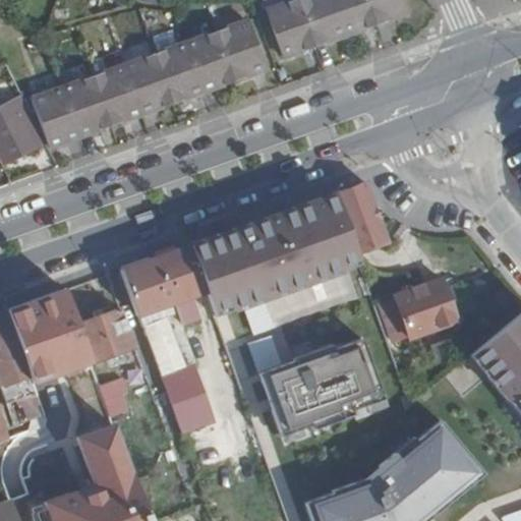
[(288,53),(316,44),(300,0),(299,0),(272,10),(288,53)]
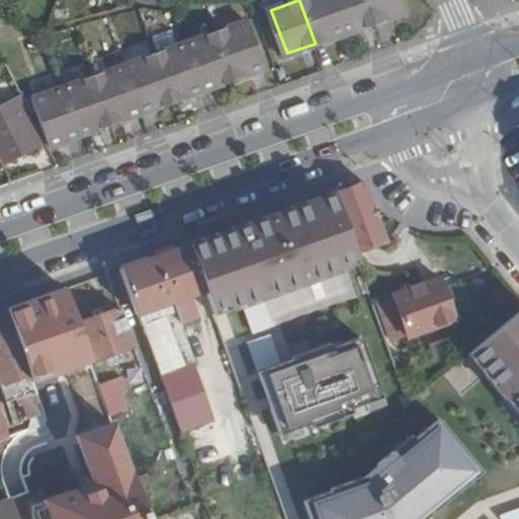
[(299,0),(315,44),(346,31),(335,0),(299,0)]
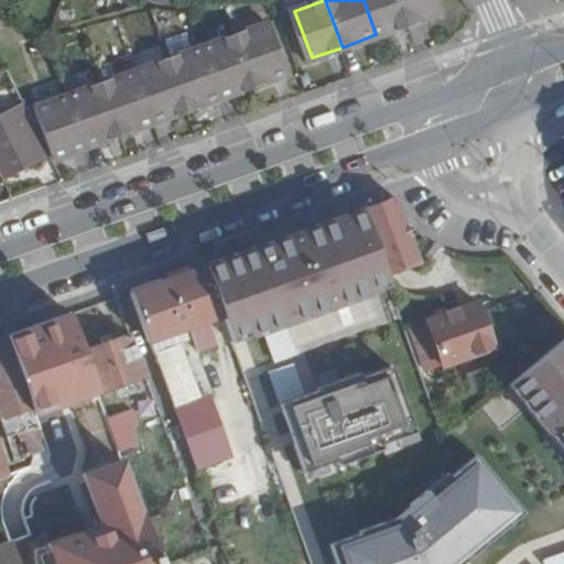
[(364,0),(376,34),(410,22),(401,0),(364,0)]
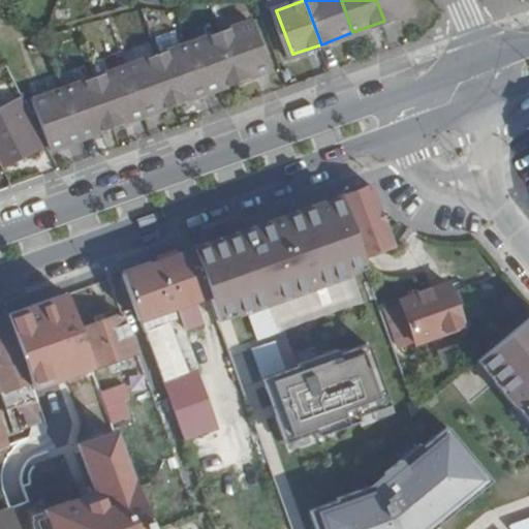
[(376,0),(384,21),(414,9),(410,0),(376,0)]
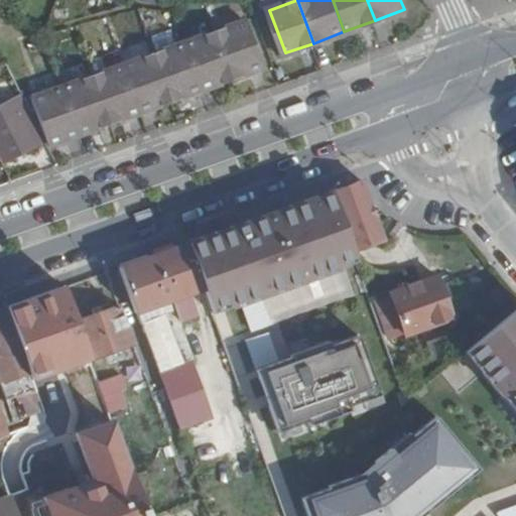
[(221,34),(235,77),(263,67),(247,25),(221,34)]
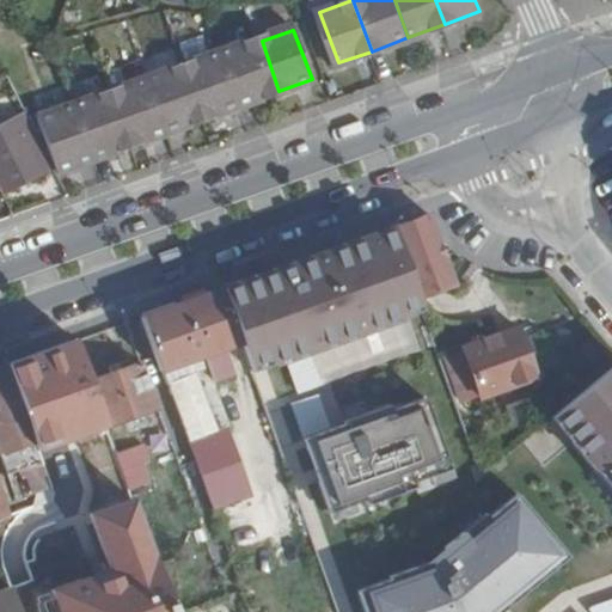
[(240,105),(279,91),(262,41),(224,55),(240,105)]
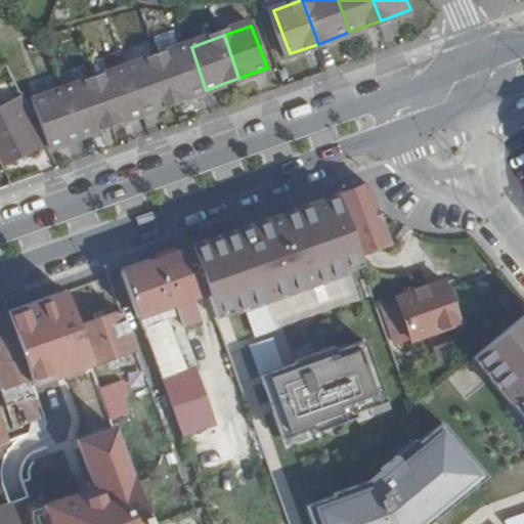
[(173,101),(206,90),(191,47),(159,58),(173,101)]
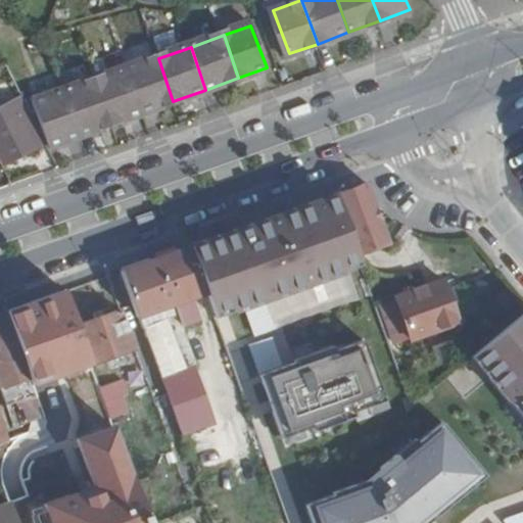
[(143,112),(173,101),(158,58),(128,69),(143,112)]
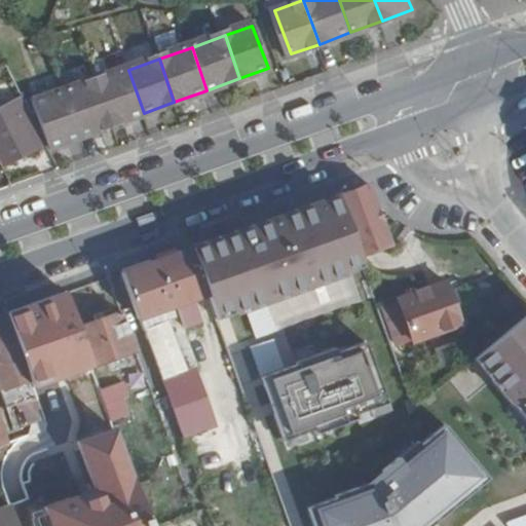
[(112,124),(144,113),(128,70),(98,80),(112,124)]
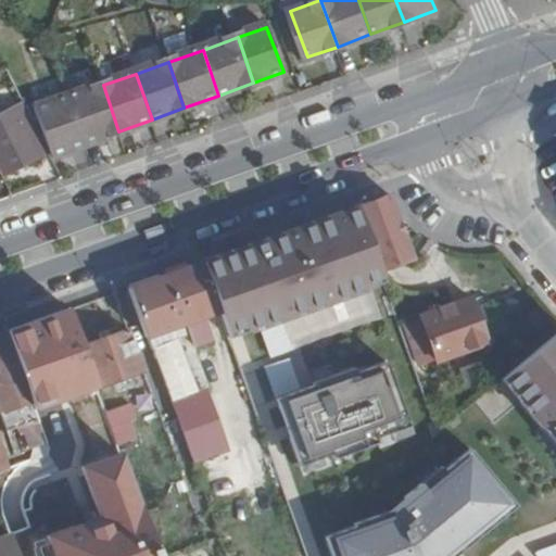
[(71,97),(86,143),(118,131),(103,85),(71,97)]
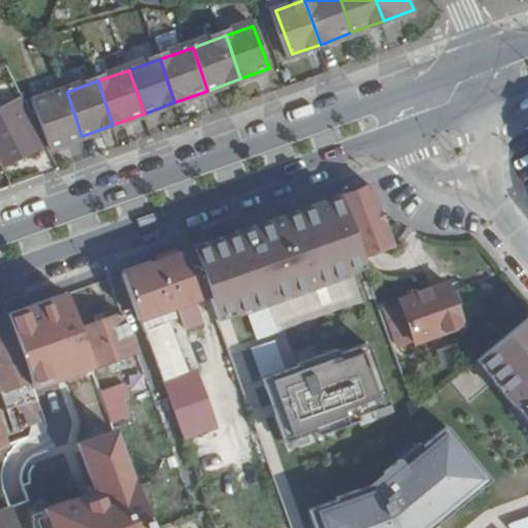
[(30,105),(52,146),(81,136),(67,92),(30,105)]
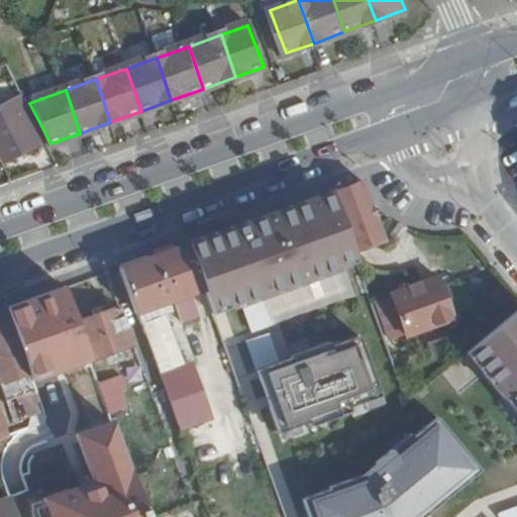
[(34,141),(17,111),(0,119),(0,147),(5,158),(34,141)]
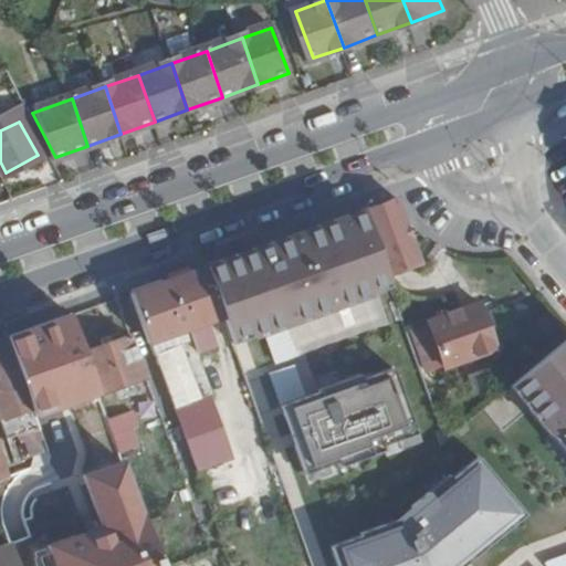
[(404,197),(367,209),(392,281),(428,268),(407,209),(404,197)]
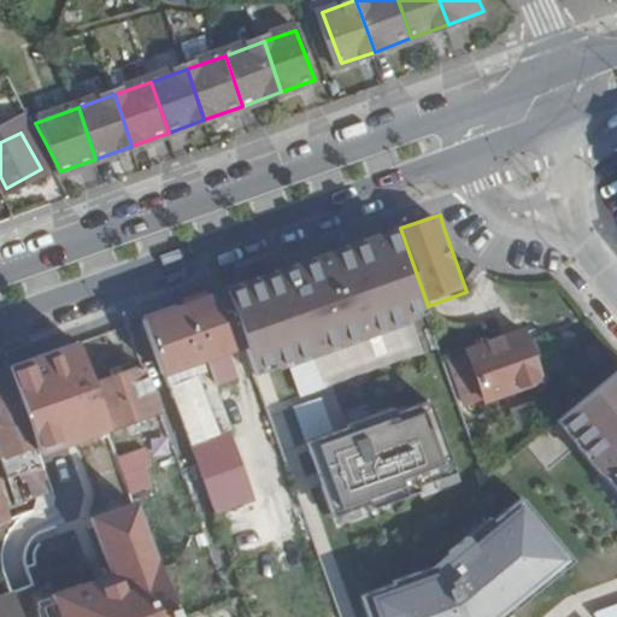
[(238,286),(227,291),(245,345),(256,375),(268,371),(294,362),(318,353),(430,313),(428,306),(400,228),(312,259),(238,286)]
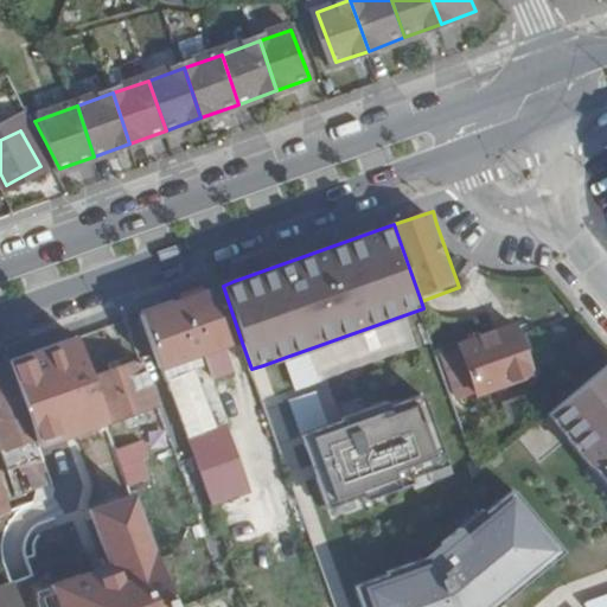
[(223,286),(144,313),(163,366),(186,359),(190,369),(221,359),(216,347),(241,339),(223,286)]
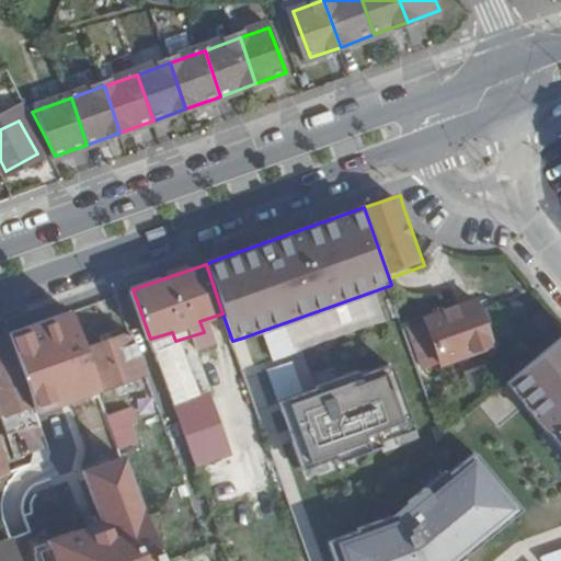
[(491,296),(425,316),(443,367),(500,347),(495,331),(502,329),(491,296)]
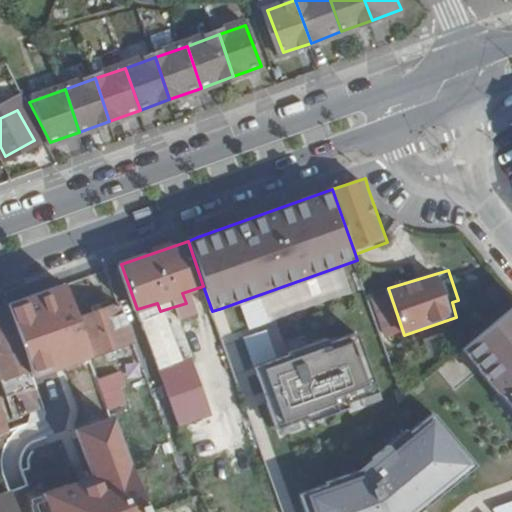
[(264,293),(244,300),(253,326),(273,319),(264,293)]
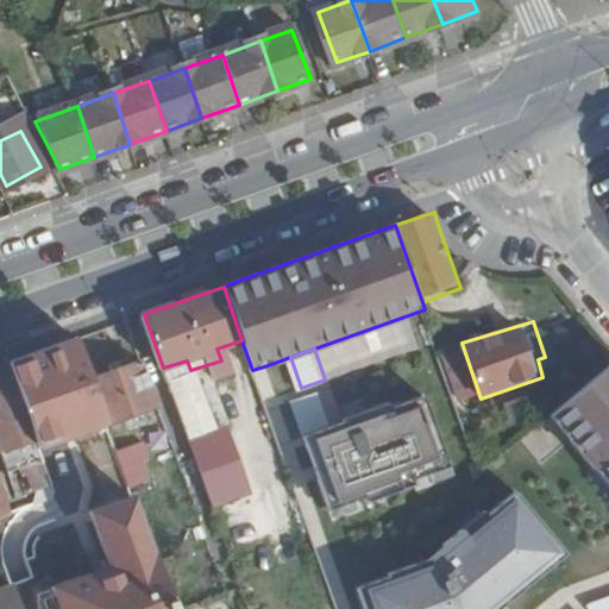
[(187,360),(163,368),(188,438),(212,428),(190,370),(187,360)]
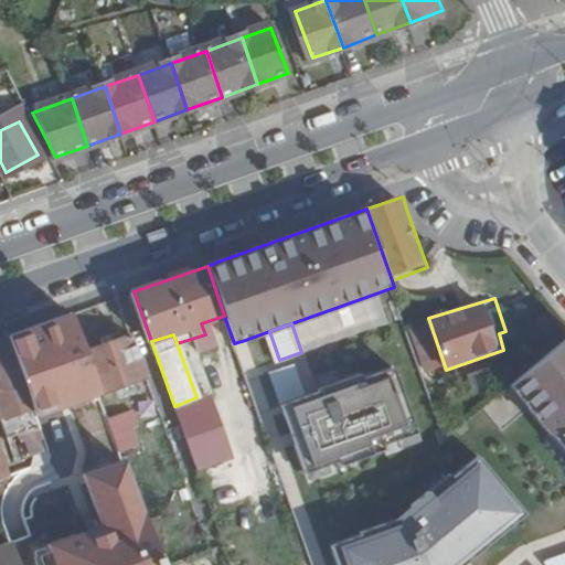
[(9,337),(0,340),(0,371),(19,365),(9,337)]
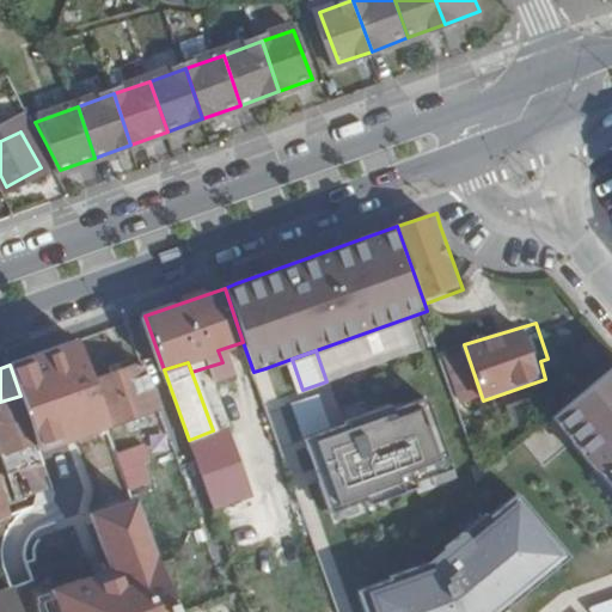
[(142,365),(95,384),(109,429),(158,412),(142,365)]
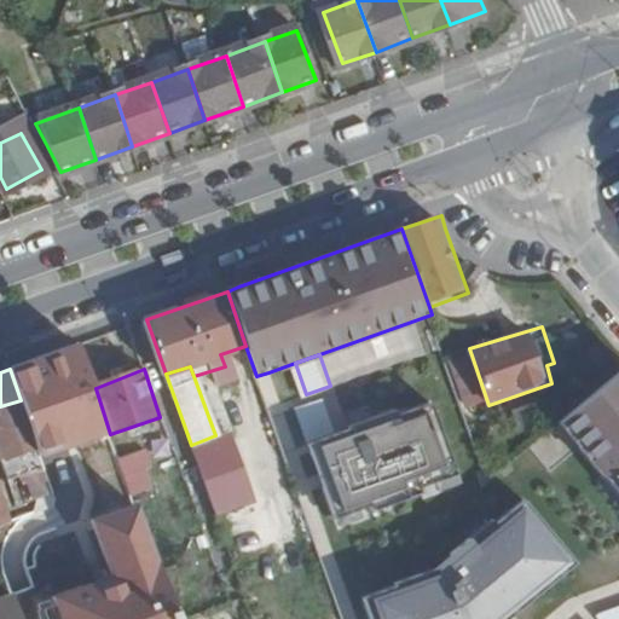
[(618,379),(565,423),(618,489),(618,379)]
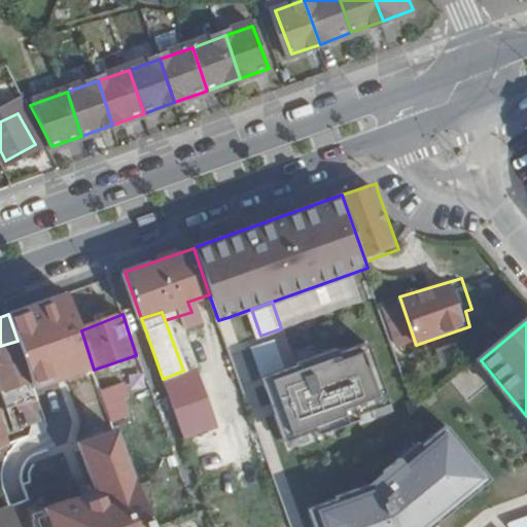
[(254,348),(264,376),(286,369),(277,340),(254,348)]
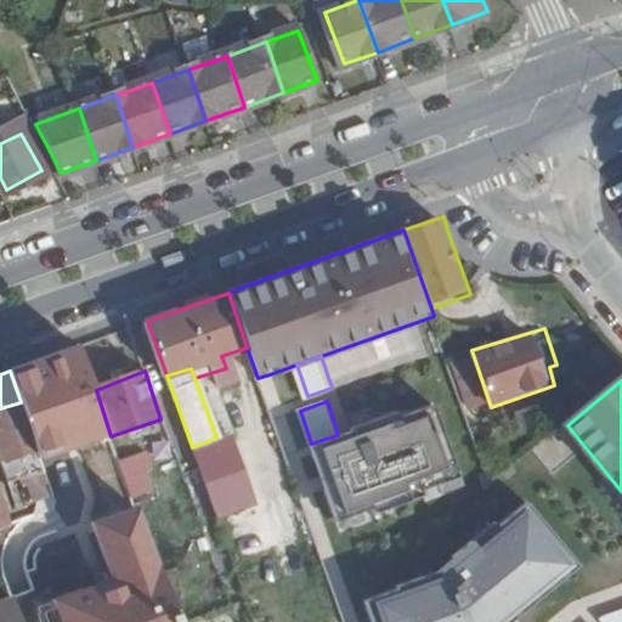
[(0,565),(6,581),(54,564),(39,520),(13,529),(10,520),(0,491),(0,459),(1,464),(21,457),(38,452),(21,402),(0,408),(0,565)]
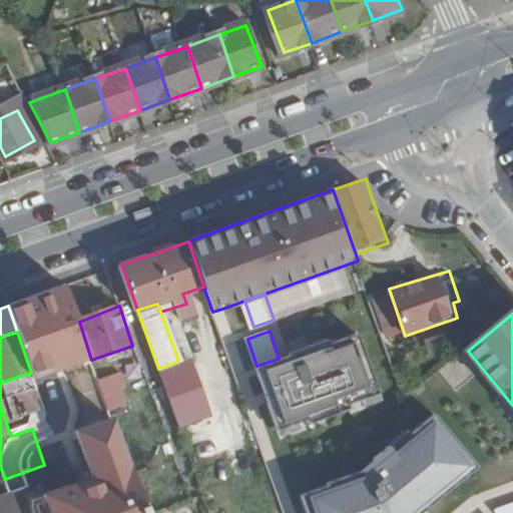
[(279,359),(257,366),(278,427),(309,416),(310,421),(352,407),(350,402),(380,392),(359,333),(332,342),(330,337),(292,349),(293,354),(279,359)]
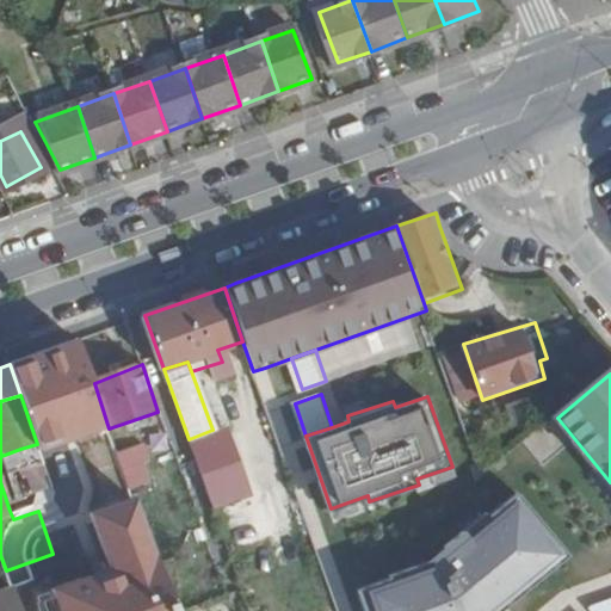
[(223,429),(189,440),(213,506),(247,494),(223,429)]
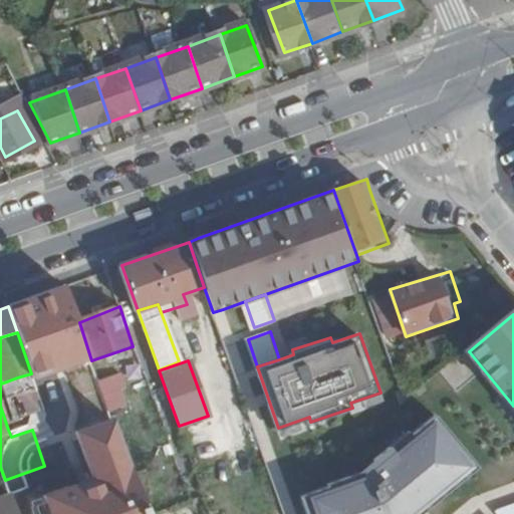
[(36,384),(31,373),(17,377),(21,390),(36,384)]
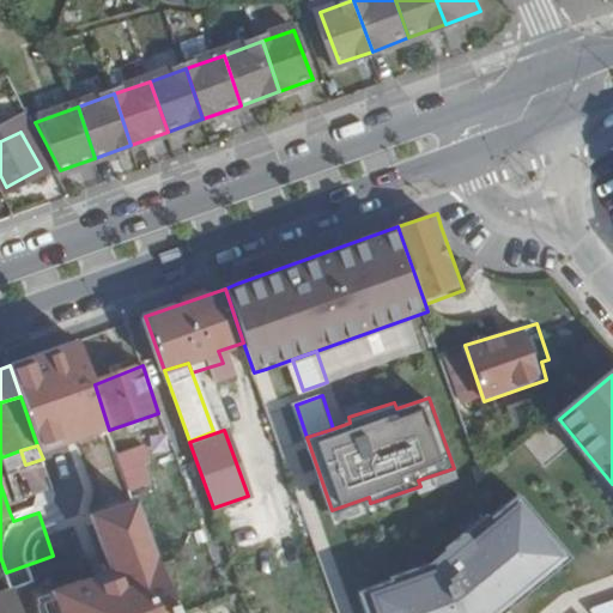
[(143,447),(120,450),(127,490),(150,486),(143,447)]
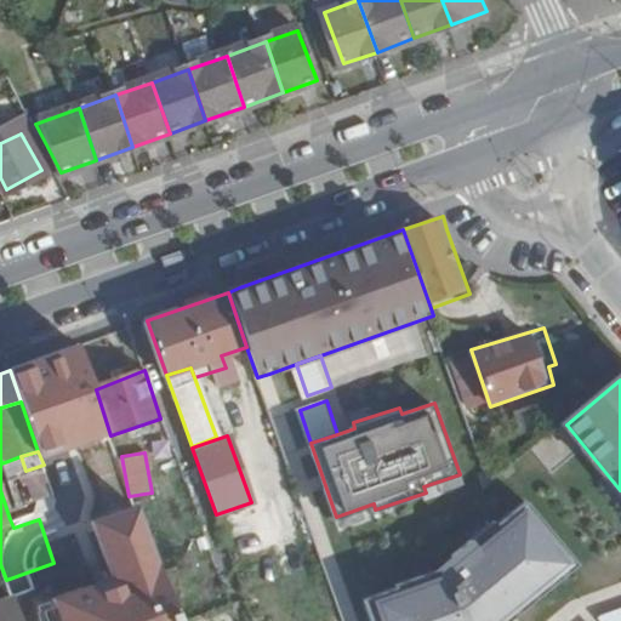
[(52,488),(44,465),(26,471),(34,494),(45,491),(52,488)]
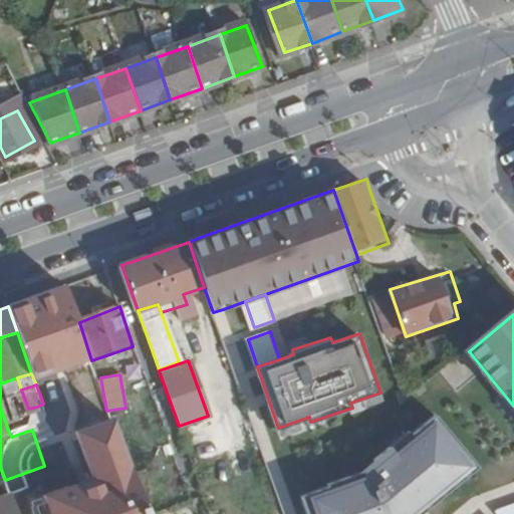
[(51,424),(43,404),(37,407),(43,425),(51,424)]
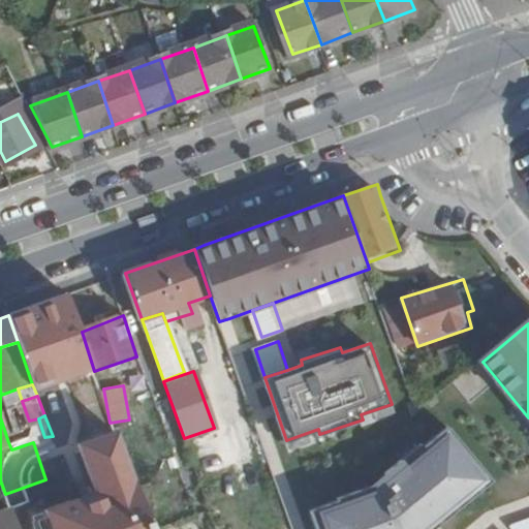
[(159,528),(128,427),(78,442),(93,493),(32,511),(37,528),(159,528)]
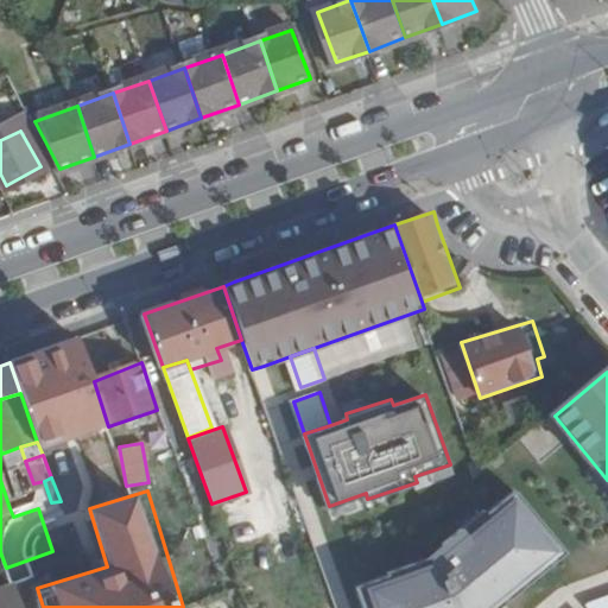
[(358,586),(366,607),(496,607),(538,577),(531,569),(558,545),(518,493),(470,533),(467,527),(388,571),(390,575),(358,586)]
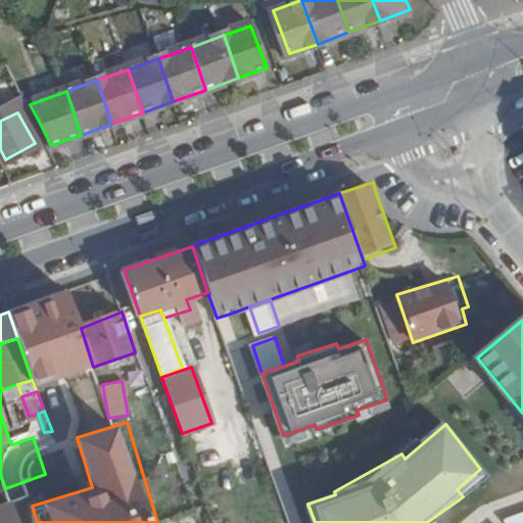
[(30,429),(8,437),(11,444),(33,437),(30,429)]
